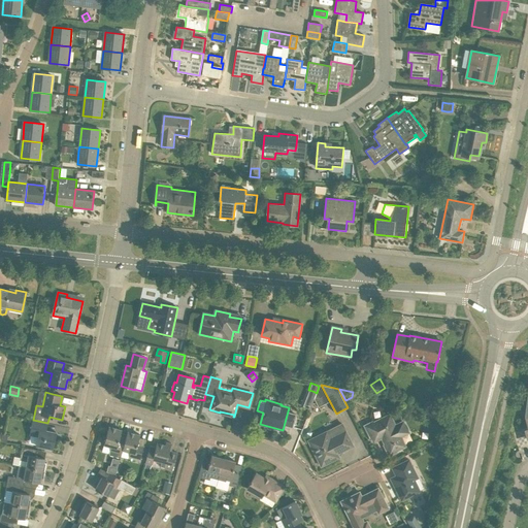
[(389,456),(406,447),(402,437),(410,433),(404,420),(396,424),(391,413),(373,421),(364,426),(371,438),(372,438),(374,441),(382,437),(385,443),(384,444),(389,456)]
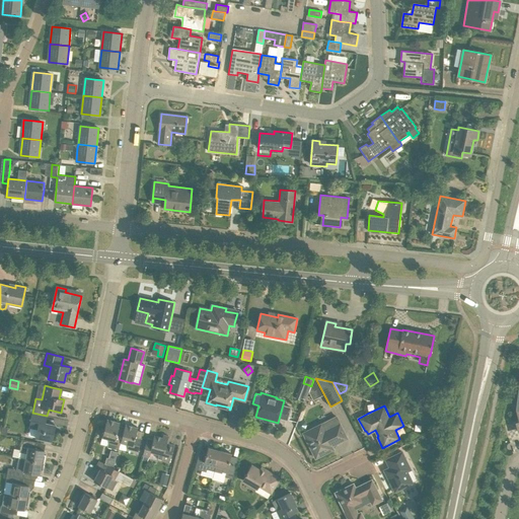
[(46,423),(47,416),(32,413),(29,428),(38,430),(35,437),(52,441),(55,425),(46,423)]
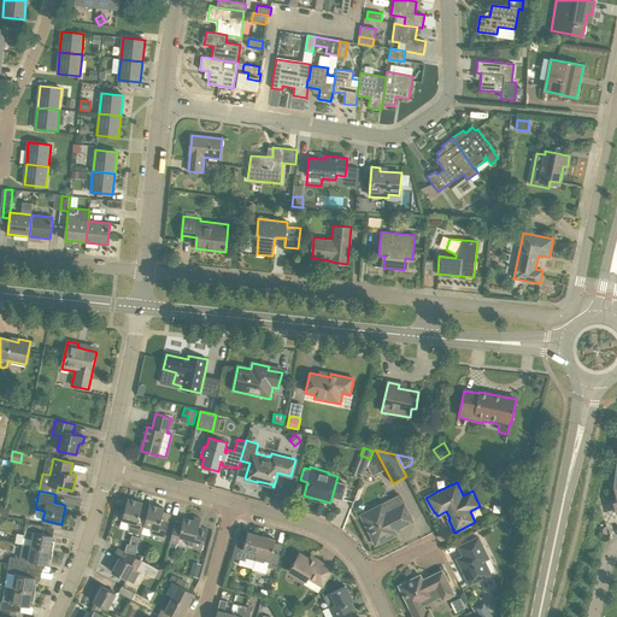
[(412,521),(407,510),(400,495),(360,515),(375,545),(397,534),(394,530),(412,521)]
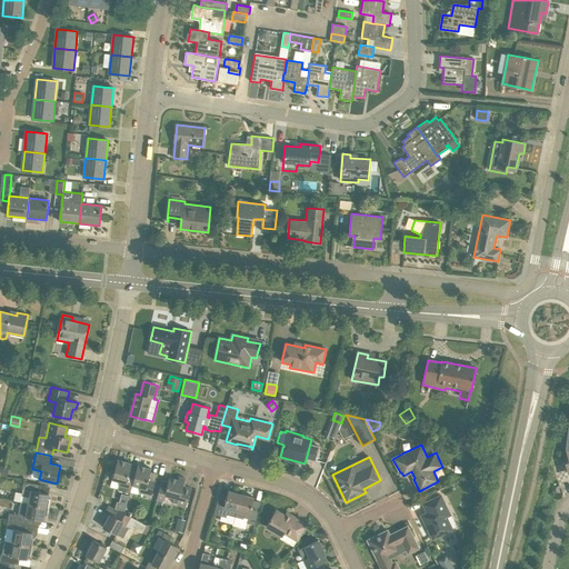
[(132,485),(132,486),(136,471),(130,469),(131,463),(118,460),(112,479),(120,481),(119,487),(118,490),(130,493),(132,485)]
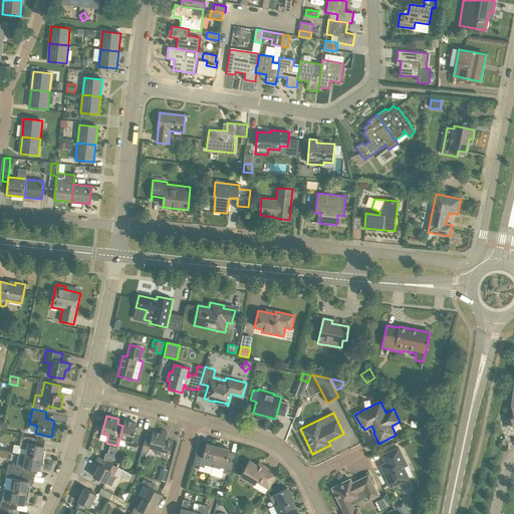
[(136,426),(137,424),(124,421),(122,426),(119,439),(126,440),(125,444),(137,447),(142,428),(136,426)]
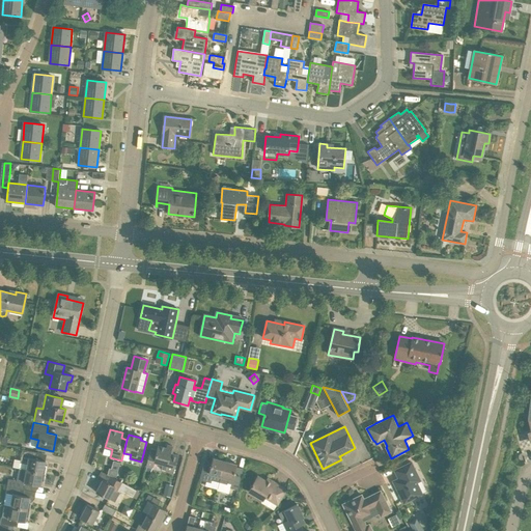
[(161,470),(173,473),(178,455),(171,453),(173,446),(167,445),(166,448),(158,445),(157,449),(151,448),(146,467),(152,468),(155,463),(163,465),(161,470)]
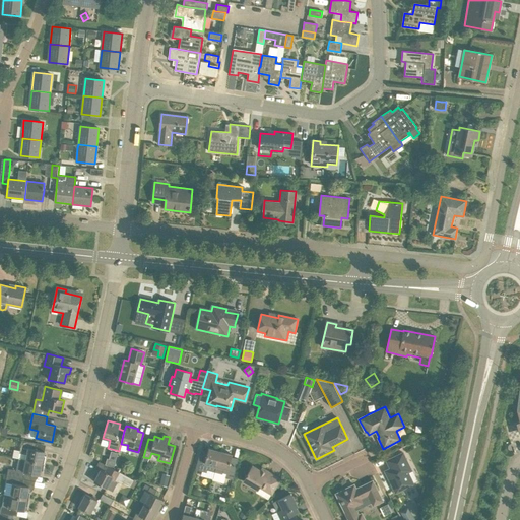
[(34,449),(36,443),(22,440),(20,451),(14,449),(13,457),(19,458),(19,459),(45,463),(46,456),(44,455),(45,451),(34,449)]
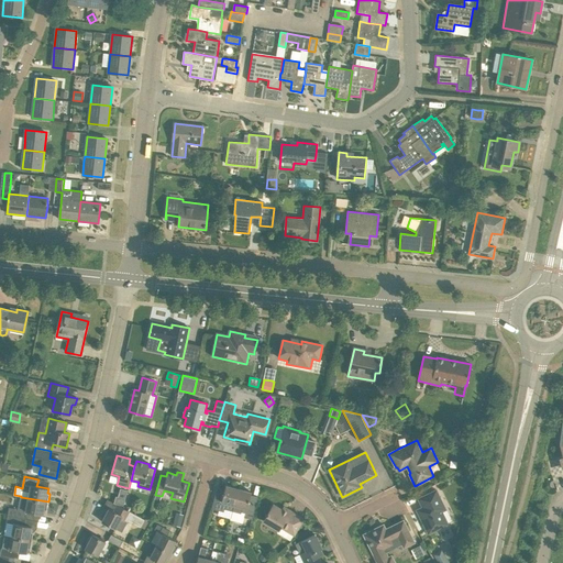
[(232,512),(239,488),(225,485),(224,493),(217,490),(211,508),(224,511),(224,509),(232,512)]
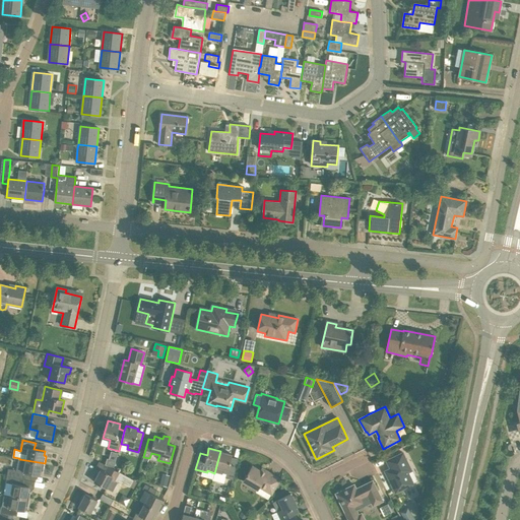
[(233,479),(237,463),(231,461),(233,455),(220,451),(214,473),(222,475),(222,472),(226,473),(225,477),(233,479)]
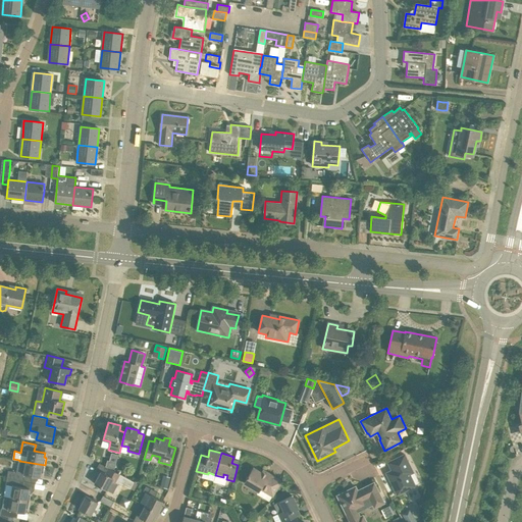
[(393,486),(397,496),(416,485),(411,474),(414,472),(405,454),(387,463),(392,470),(388,472),(396,485),(393,486)]
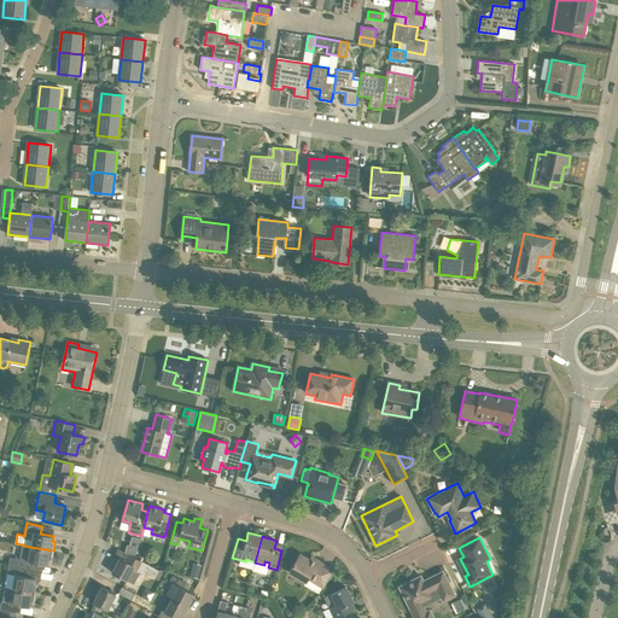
[(130,546),(129,546),(127,544),(126,552),(135,555),(138,548),(130,546)]
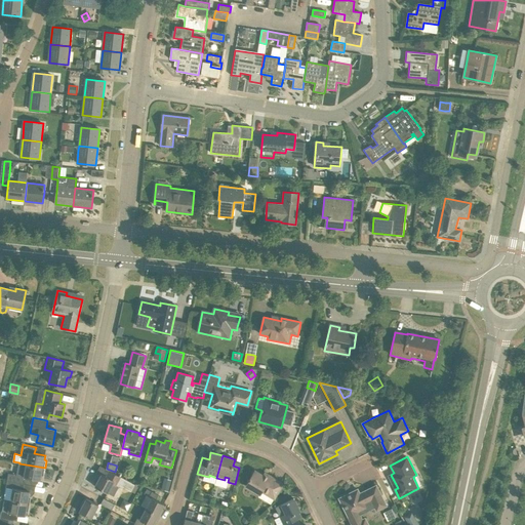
[(43,476),(45,468),(19,463),(17,475),(8,473),(7,480),(25,484),(26,477),(40,480),(41,476),(43,476)]
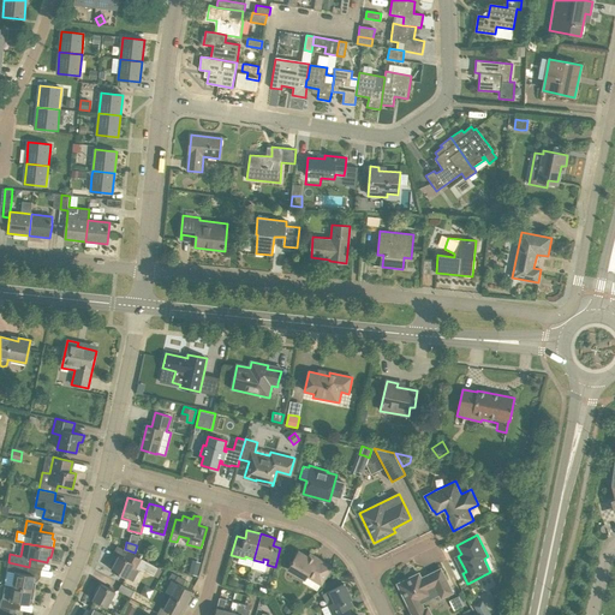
[(124,560),(118,556),(111,569),(126,578),(126,577),(131,579),(133,579),(138,571),(136,569),(142,559),(129,551),(124,560)]
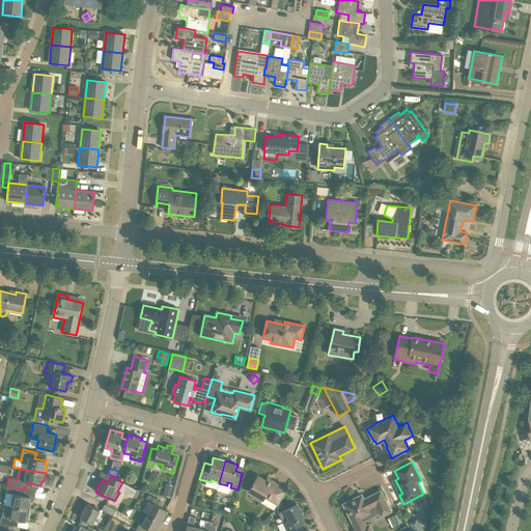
[(268,478),(266,481),(257,476),(248,493),(263,501),(264,499),(277,506),(286,490),(268,478)]
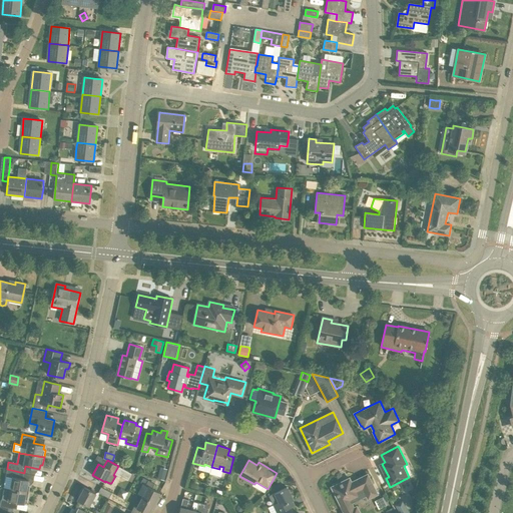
[(25,473),(24,473),(7,469),(4,488),(29,492),(30,485),(28,484),(29,480),(24,479),(25,473)]
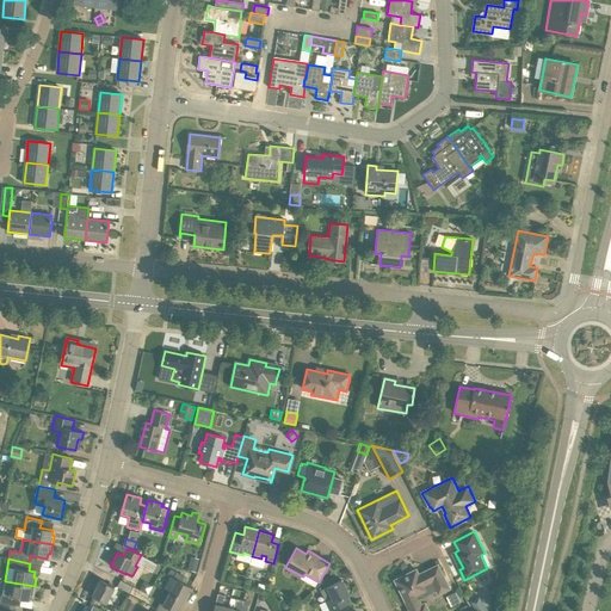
[(149,560),(149,561),(146,567),(144,567),(153,572),(156,563),(149,560)]
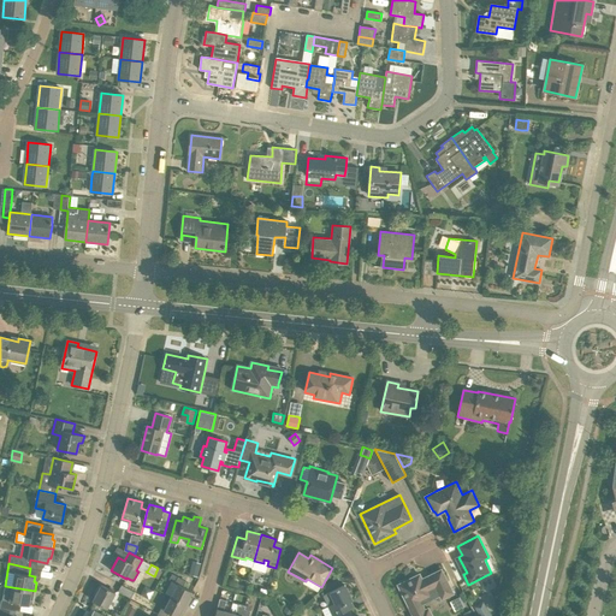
[(200,567),(193,564),(189,575),(197,576),(200,567)]
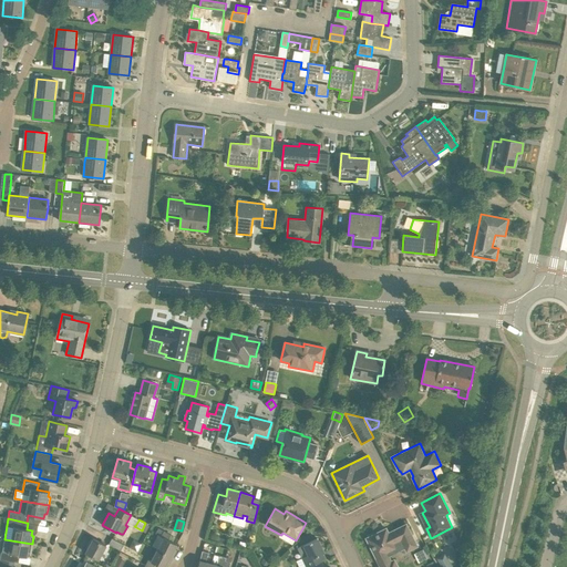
[(418,547),(411,534),(406,524),(389,533),(387,528),(367,538),(377,558),(378,557),(382,566),(379,566),(398,566),(394,558),(391,560),(389,556),(404,548),(406,553),(418,547)]
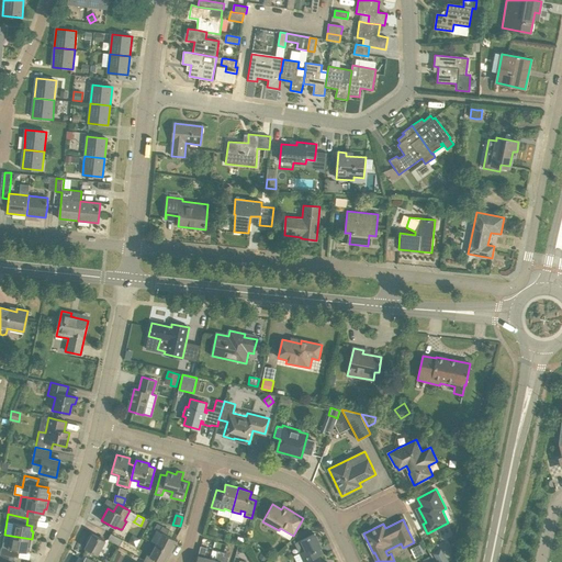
[(167,535),(169,530),(163,526),(159,532),(161,534),(155,544),(171,553),(176,546),(173,543),(176,540),(167,535)]
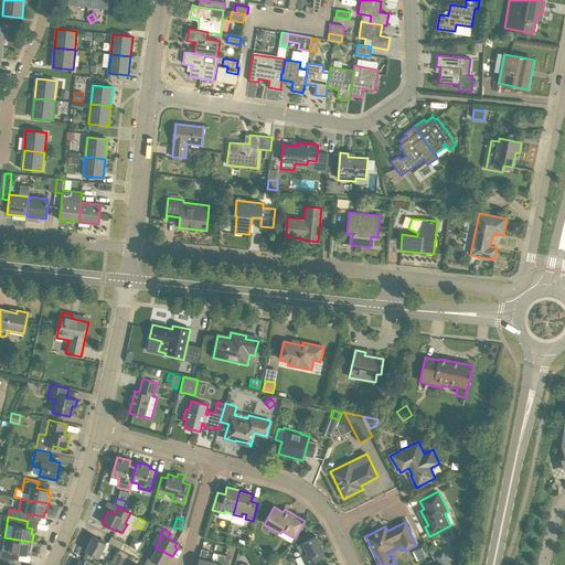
[(106,543),(103,542),(93,536),(85,551),(98,558),(106,543)]
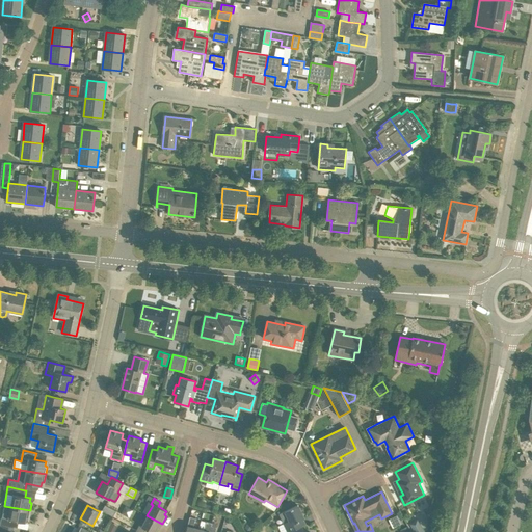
[(116,511),(112,508),(105,505),(102,510),(113,516),(116,511)]
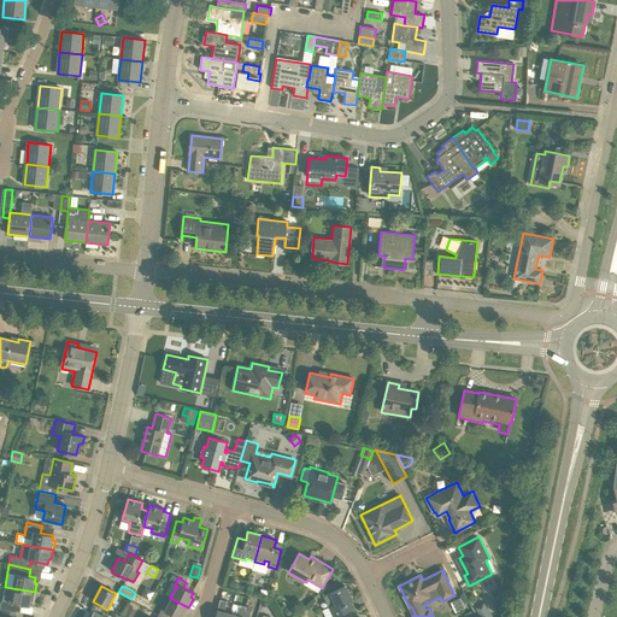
[(327,616),(336,616),(340,616),(351,610),(347,604),(353,601),(346,586),(324,597),(329,607),(323,610),(327,616)]
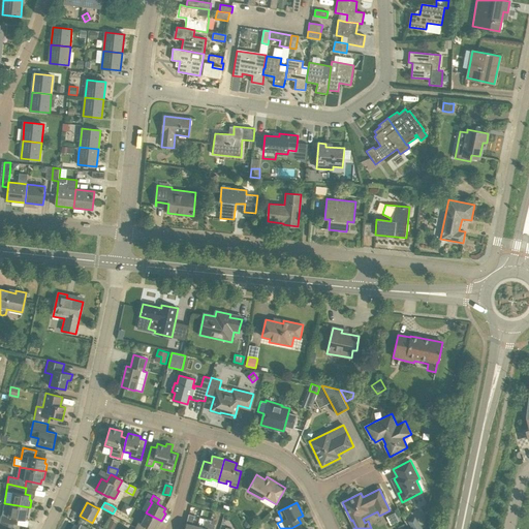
[(28,516),(30,507),(4,503),(2,515),(1,515),(0,521),(8,523),(18,525),(19,519),(25,520),(26,516),(28,516)]
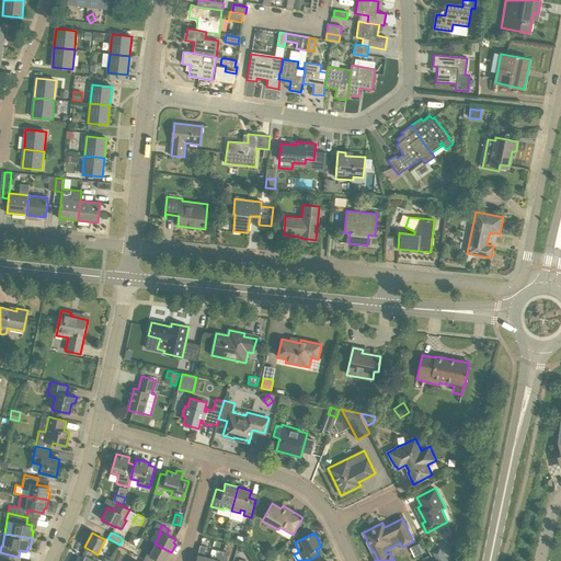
[(167,560),(171,552),(155,544),(149,556),(147,554),(145,558),(149,560),(151,560),(153,558),(159,560),(162,560),(164,559),(167,560)]
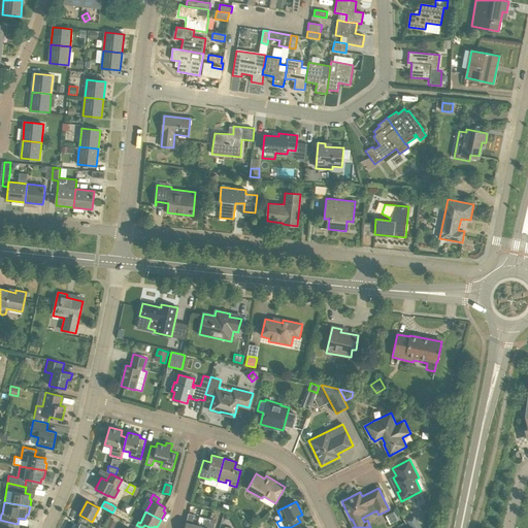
[(192,523),(194,515),(189,513),(184,527),(195,527),(197,524),(192,523)]
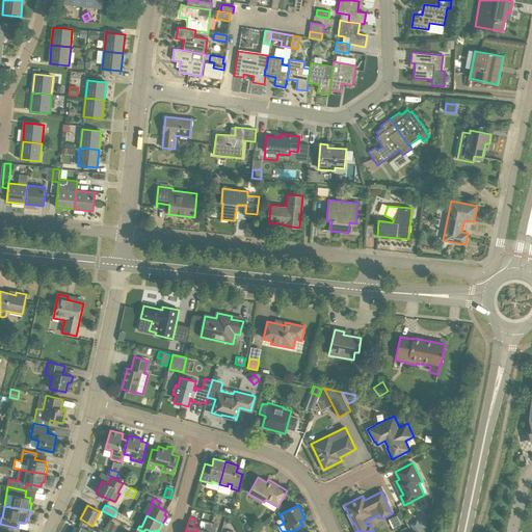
[(425,531),(418,520),(409,524),(415,531),(425,531)]
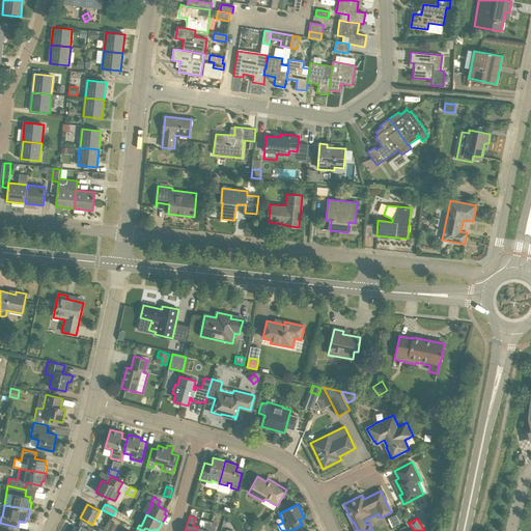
[(208,530),(211,522),(205,521),(203,529),(198,527),(196,530),(208,530)]
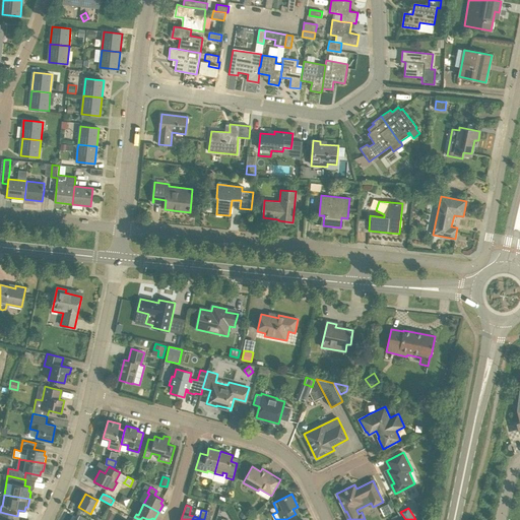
[(239,516),(245,519),(248,514),(242,510),(239,516)]
